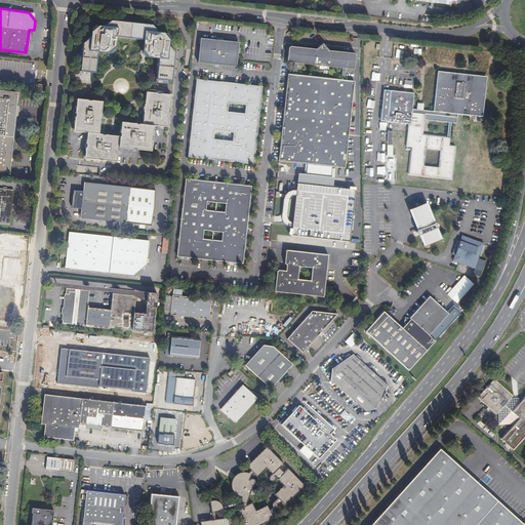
[(115,48),(116,38),(143,40),(142,50),(143,51),(148,58),(158,59),(156,80),(170,81),(173,54),(168,47),(168,41),(162,34),(157,33),(151,26),(111,22),(104,28),(98,28),(97,27),(90,33),(89,38),(82,44),(80,72),(83,72),(95,73),(97,52),(108,54),(112,50),(115,48)]
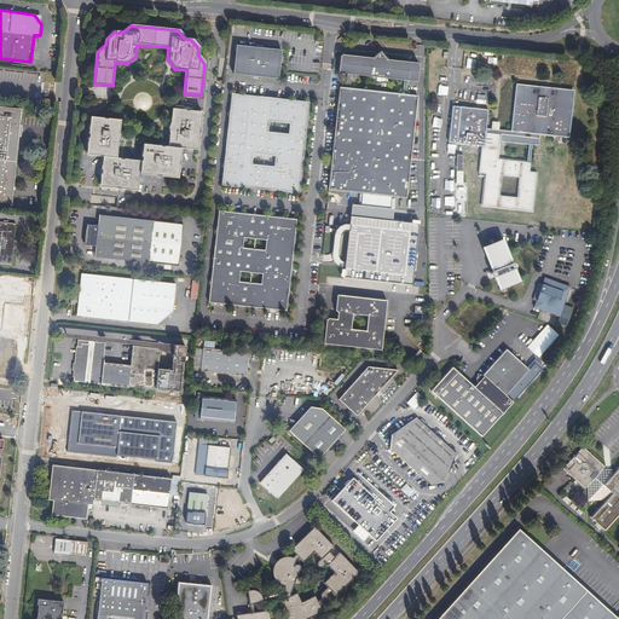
[(281,51),(236,46),(233,74),(277,79),(281,51)]
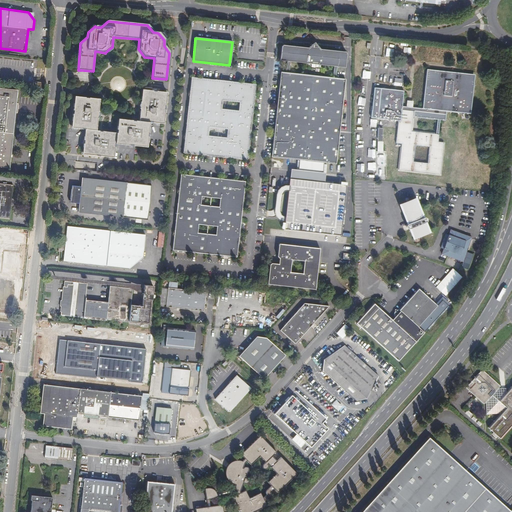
[(315,43),(311,45),(307,48),(283,45),(281,45),(281,47),(280,61),(287,61),(286,73),(280,72),(271,157),(300,160),(324,162),(336,163),(339,131),(344,79),(336,78),(338,67),(345,67),(346,54),(346,52),(345,52),(320,50),(316,45),(315,43)]
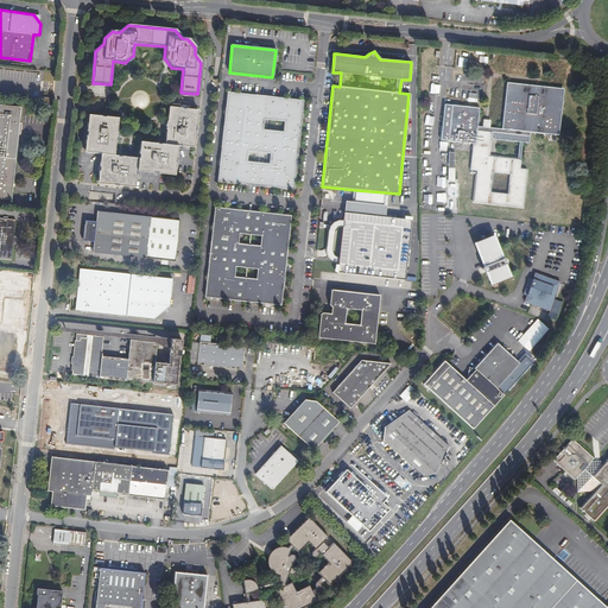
[(530,132),(558,135),(563,89),(539,87),(507,83),(502,130),(489,127),(482,127),(477,126),(480,108),(444,105),(441,140),(473,144),(470,171),(477,171),(473,202),(523,208),(527,169),(520,169),(521,159),(520,159),(523,143),(530,143),(530,132)]
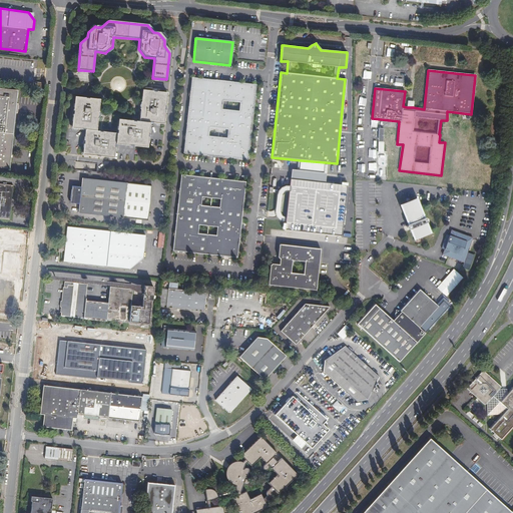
[(257,85),(191,77),(183,153),(247,160),(248,158),(249,158),(250,146),(249,146),(250,139),(251,139),(252,130),(250,130),(252,114),(254,114),(255,104),(253,104),(254,98),(257,98),(258,87),(255,87),(257,85)]
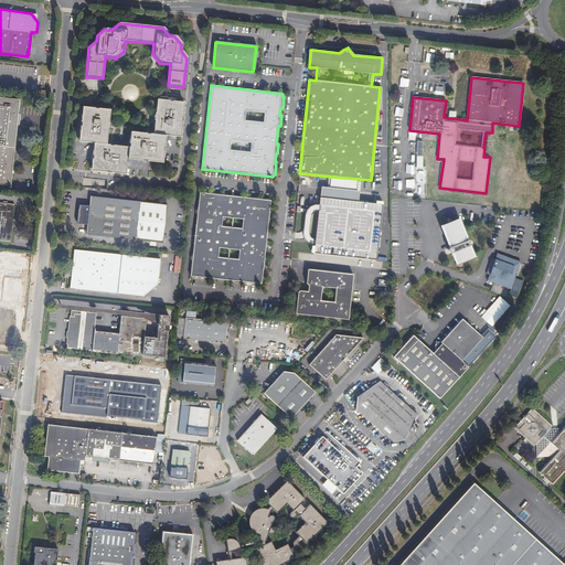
[(18,99),(0,96),(0,183),(9,184),(16,125),(20,125),(21,115),(17,115),(18,99)]
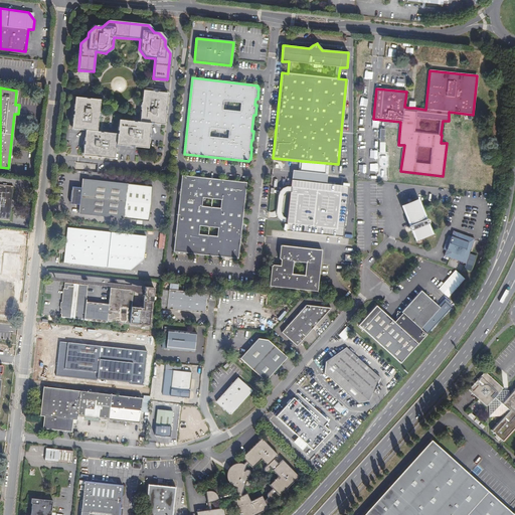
[(77,98),(74,100),(71,127),(74,130),(84,131),(82,153),(86,157),(112,159),(115,157),(116,148),(116,146),(145,148),(148,146),(149,127),(151,125),(162,126),(164,124),(167,96),(165,93),(146,92),(142,94),(141,107),(140,123),(135,123),(121,121),(118,123),(117,135),(102,133),(97,133),(99,116),(100,103),(97,100),(77,98)]
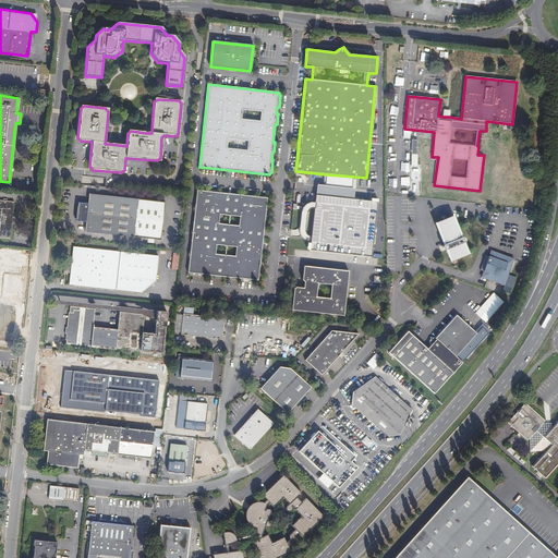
[(353,177),(327,174),(326,185),(352,187),(353,177)]
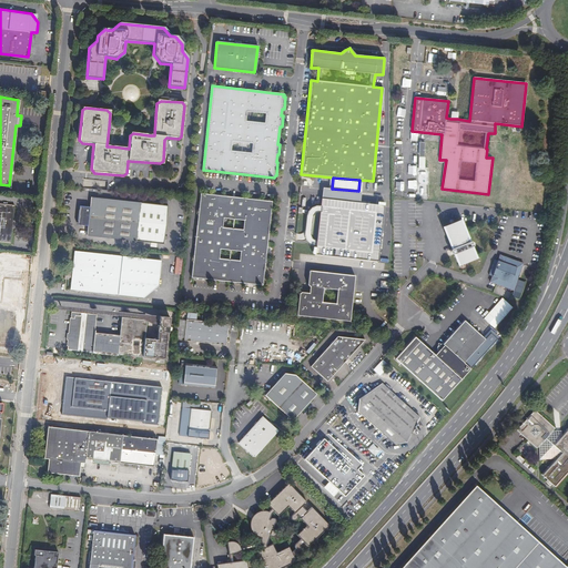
[(203,192),(201,194),(192,277),(194,277),(194,280),(219,282),(219,280),(237,282),(236,284),(247,285),(247,283),(252,284),(254,285),(261,286),(263,284),(263,282),(264,282),(266,270),(264,270),(265,262),(266,262),(267,251),(266,251),(269,234),(270,234),(271,225),(270,225),(270,216),(272,216),(273,204),(272,204),(272,201),(270,201),(270,200),(247,198),(246,199),(226,196),(225,194),(203,192)]
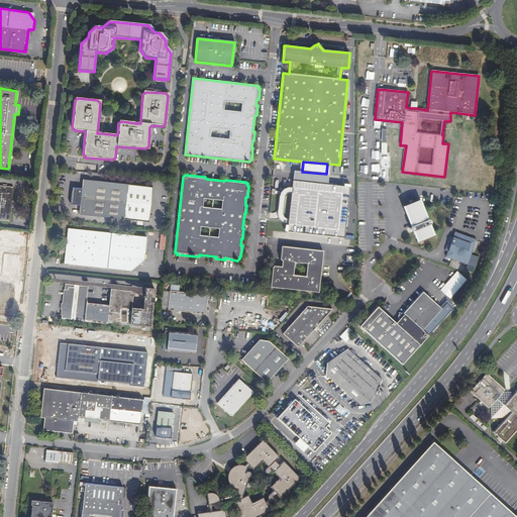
[(80,189),(73,188),(71,205),(79,206),(78,215),(147,222),(151,188),(81,180),(80,189)]
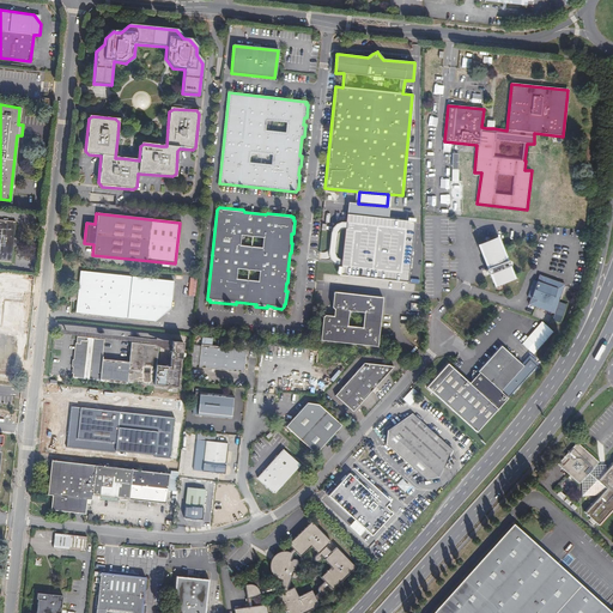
[(0,219),(0,260),(11,262),(12,247),(13,238),(16,222),(0,219)]
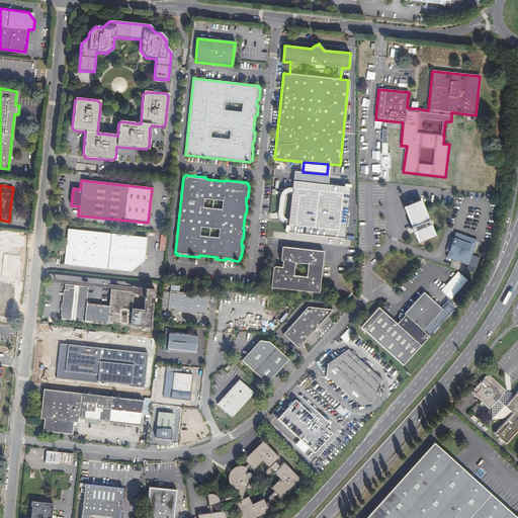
[(423,201),(404,208),(418,245),(437,239),(423,201)]
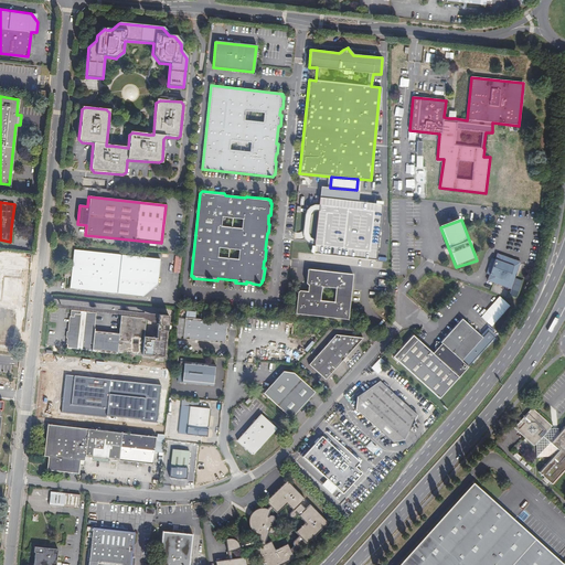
[(160,258),(74,249),(72,270),(64,270),(64,277),(68,277),(68,276),(71,276),(70,288),(142,296),(157,284),(160,258)]
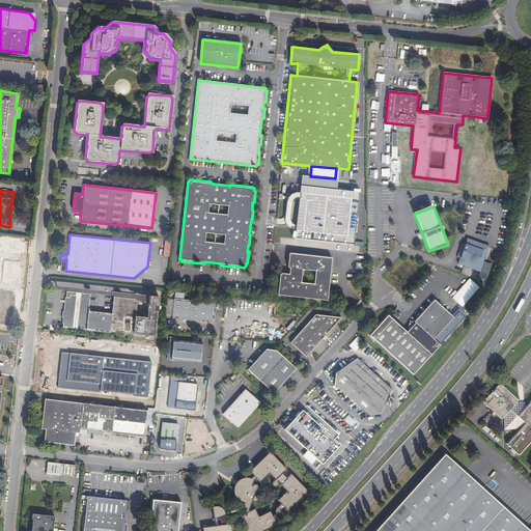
[(467,240),(457,266),(480,274),(491,248),(467,240)]
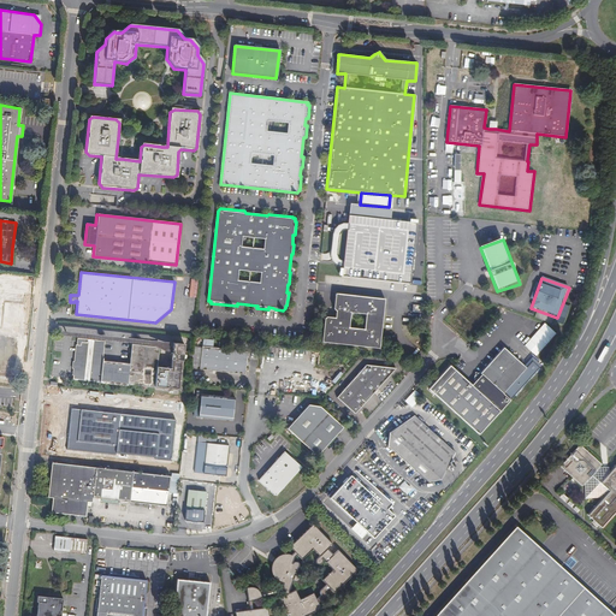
[(189,296),(196,297),(199,280),(193,279),(189,296)]
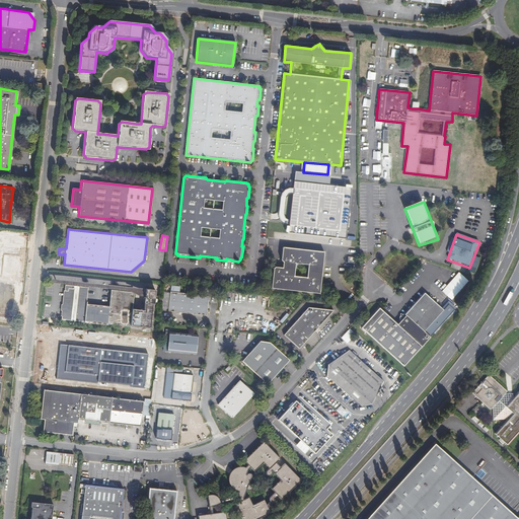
[(276,268),(274,270),(272,289),(320,294),(324,252),(283,248),(282,261),(284,264),(284,269),(276,268)]
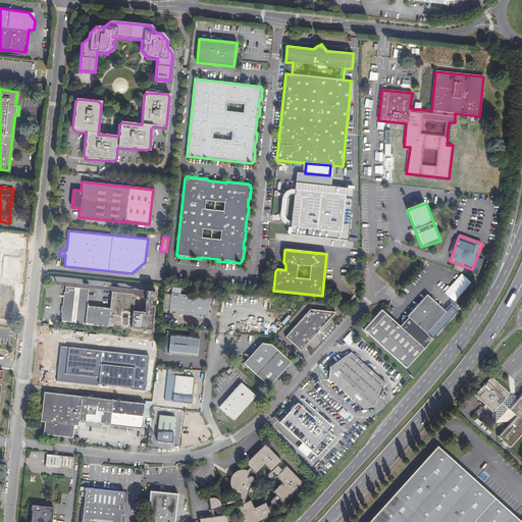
[(462,274),(446,294),(455,302),(471,283),(462,274)]
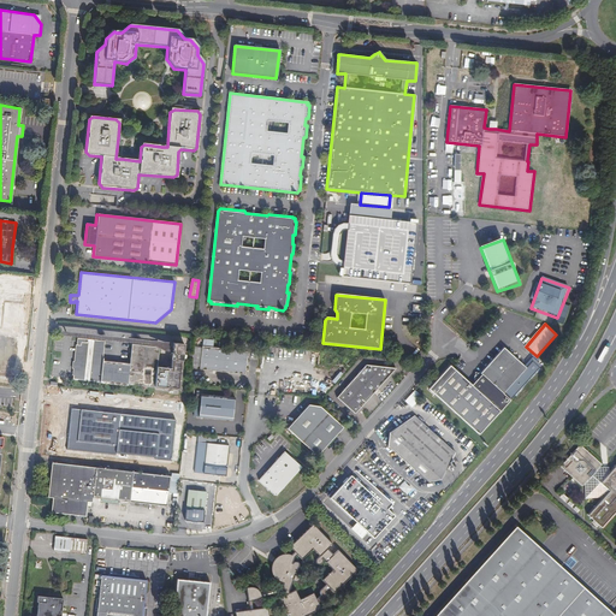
[(131,344),(130,363),(126,363),(128,361),(105,359),(105,361),(102,361),(105,341),(77,338),(73,379),(155,386),(154,389),(181,391),(185,345),(173,344),(173,347),(172,354),(171,369),(157,367),(159,347),(131,344)]
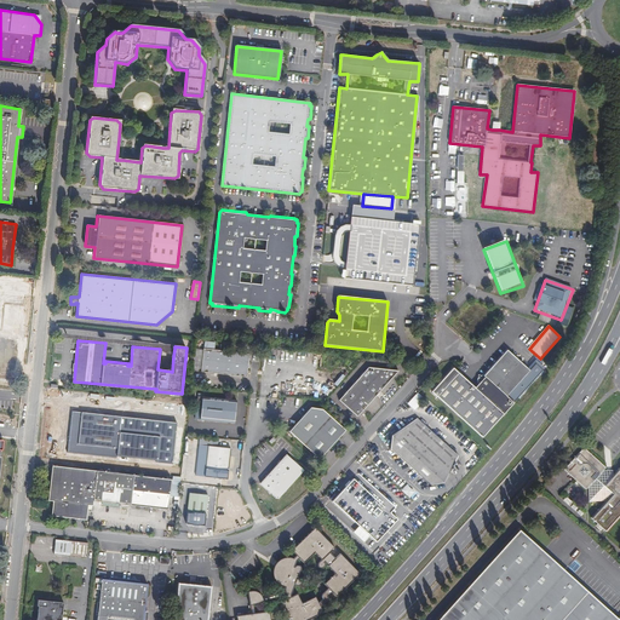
[(214,343),(204,342),(200,372),(246,375),(248,354),(214,350),(214,343)]
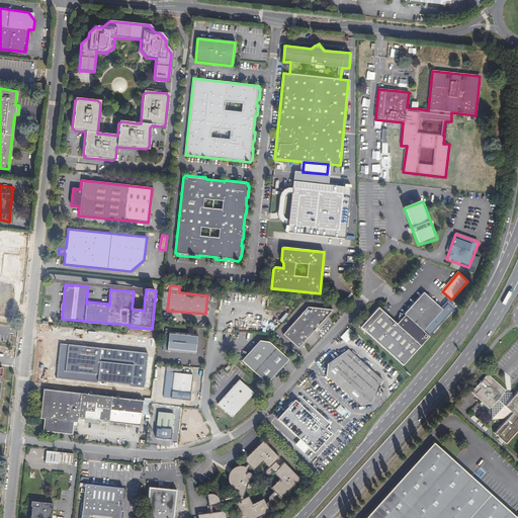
[(397,325),(382,312),(365,331),(403,365),(429,336),(423,330),(441,311),(423,293),(404,315),(401,314),(402,316),(399,317),(398,318),(399,323),(397,325)]
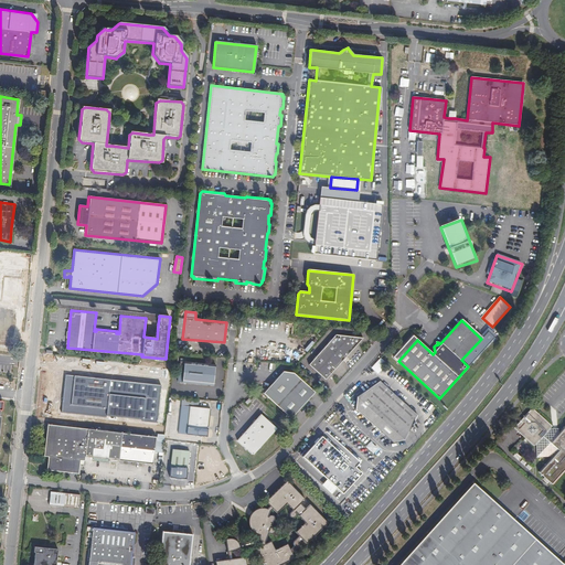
[(490,329),(481,339),(461,360),(468,366),(497,336),(490,329)]
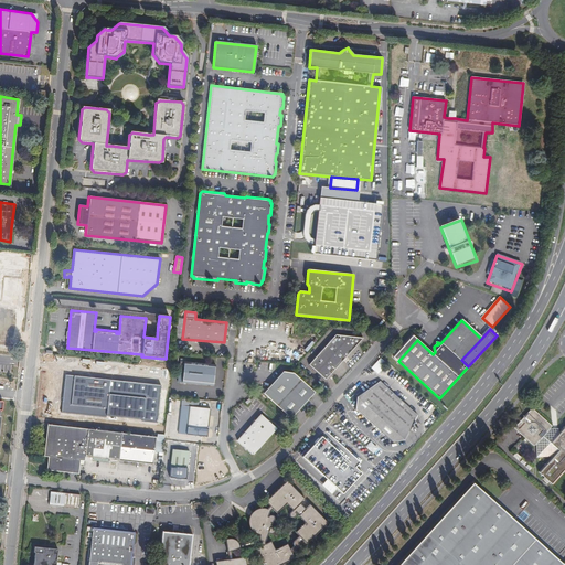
[(336,336),(310,365),(326,380),(363,339),(336,336)]
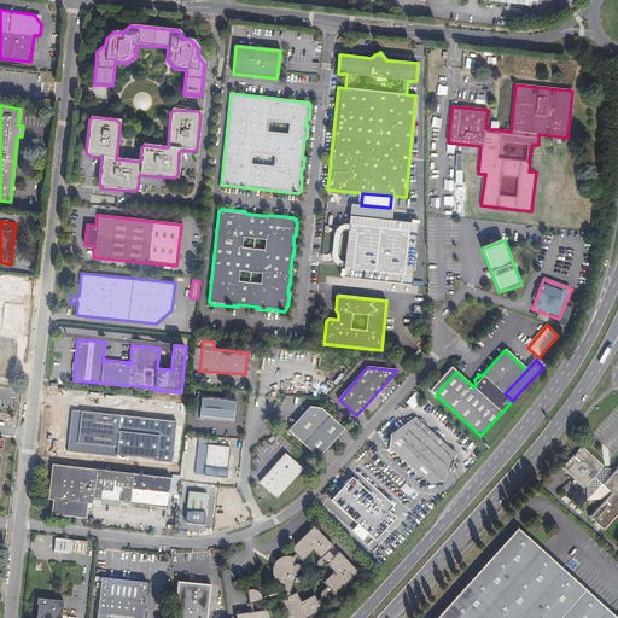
[(414,408),(424,397),(417,391),(407,402),(414,408)]
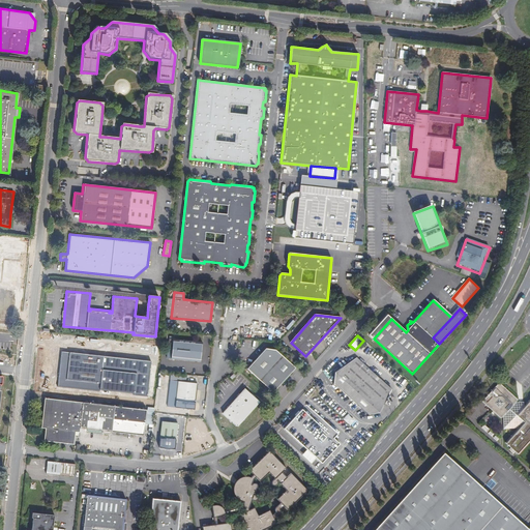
[(203,343),(174,341),(173,350),(170,349),(170,352),(169,352),(168,360),(201,363),(203,343)]
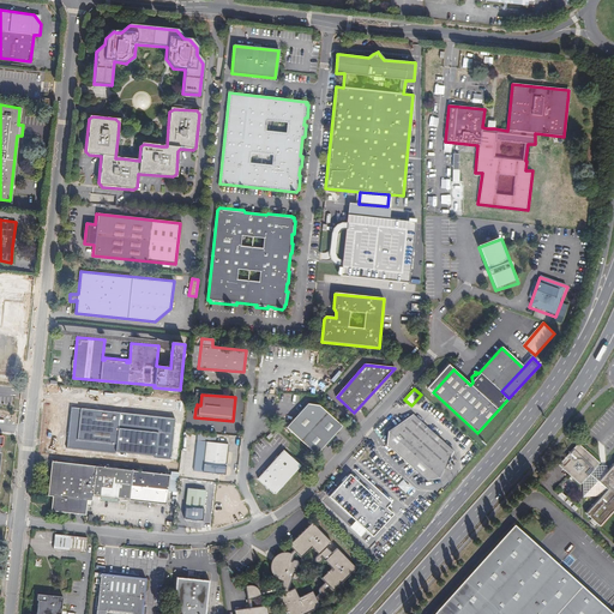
[(307,404),(286,427),(315,455),(342,426),(319,405),(307,404)]
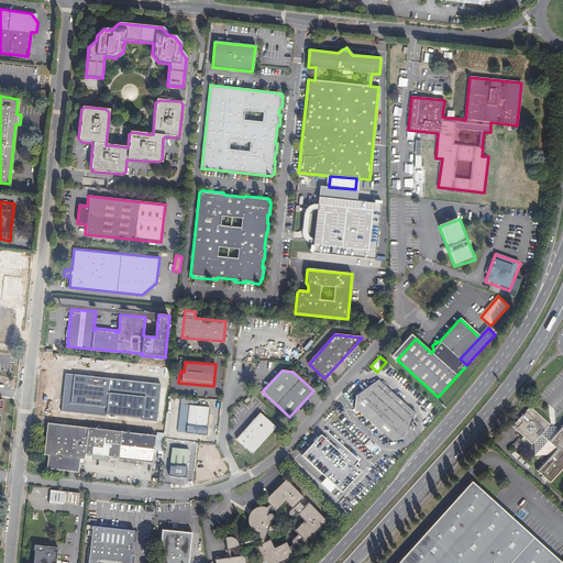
[(155,421),(159,384),(65,374),(61,411),(106,417),(106,415),(142,419),(142,420),(155,421)]
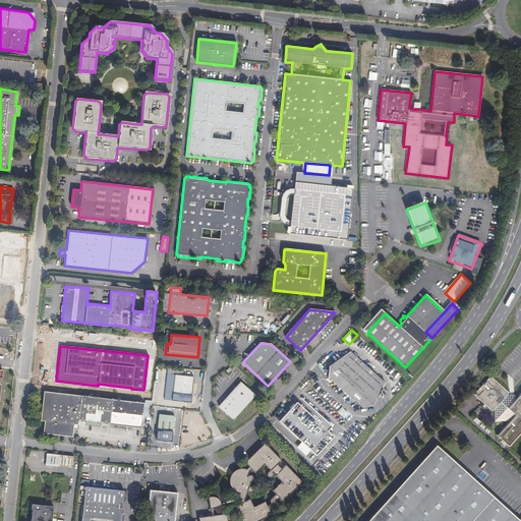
[(350,351),(329,366),(328,377),(361,407),(371,406),(384,383),(350,351)]
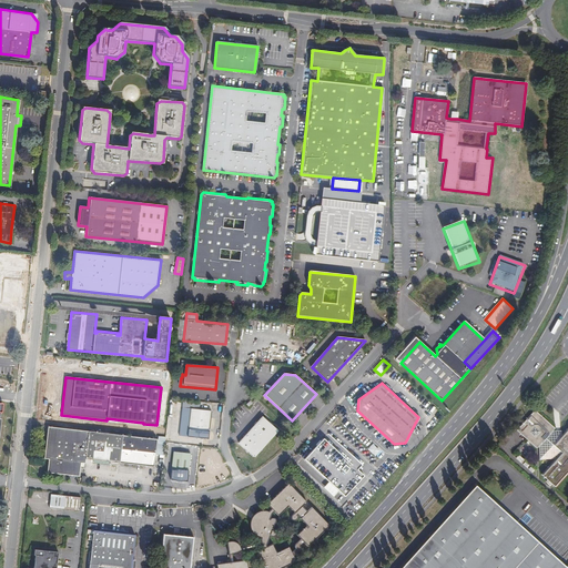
[(211,412),(191,409),(188,437),(208,439),(211,412)]
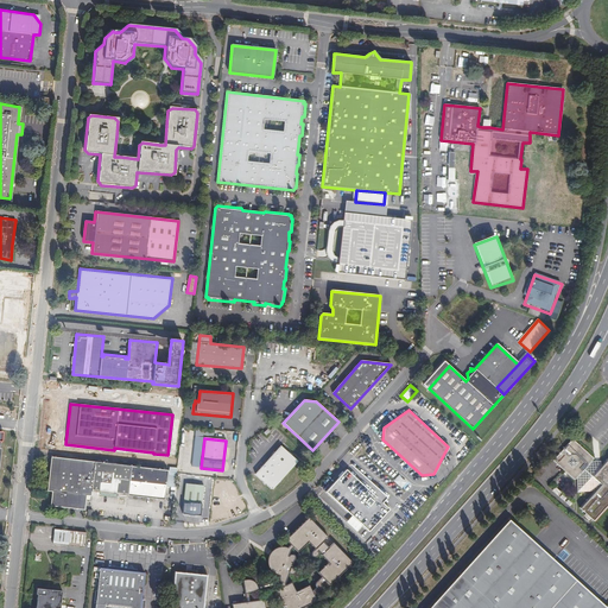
[(607,457),(602,466),(601,460),(599,461),(593,462),(594,458),(572,439),(552,461),(574,480),(577,479),(576,488),(593,491),(594,492),(580,508),(594,520),(607,505),(607,457)]
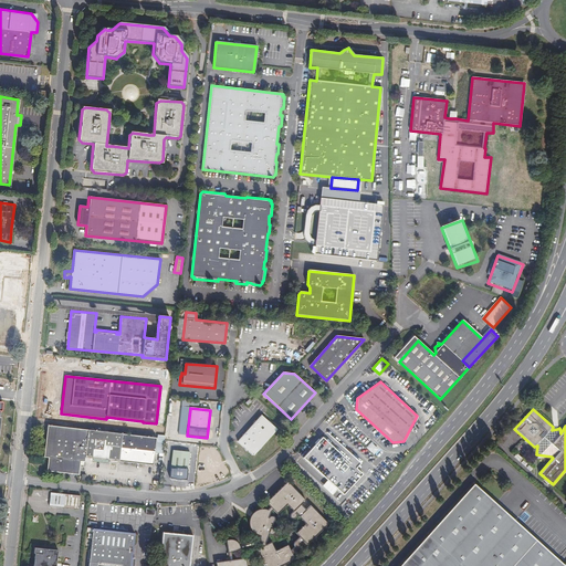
[(275,430),(260,416),(237,442),(252,456),(275,430)]
